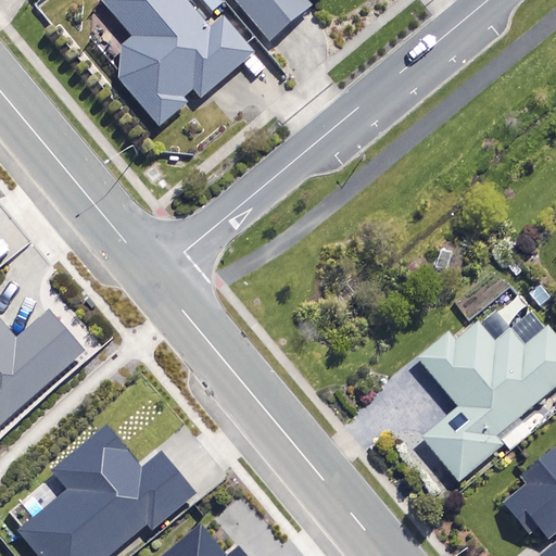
[(210,26),(188,0),(102,0),(133,35),(122,43),(118,78),(159,126),(188,101),(185,97),(193,89),(202,99),(256,52),(224,14),(210,26)]
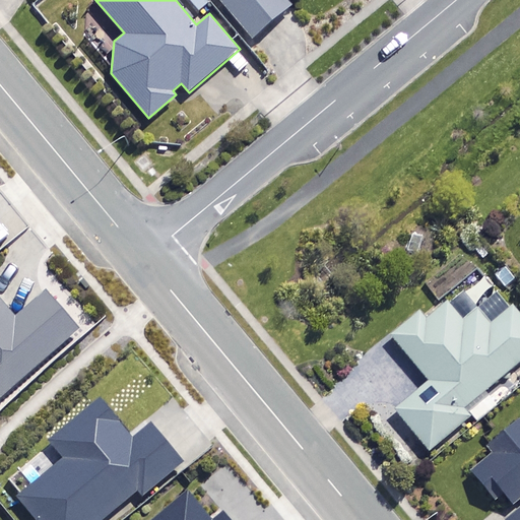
[(190,0),(199,10),(210,1),(209,0),(190,0)]
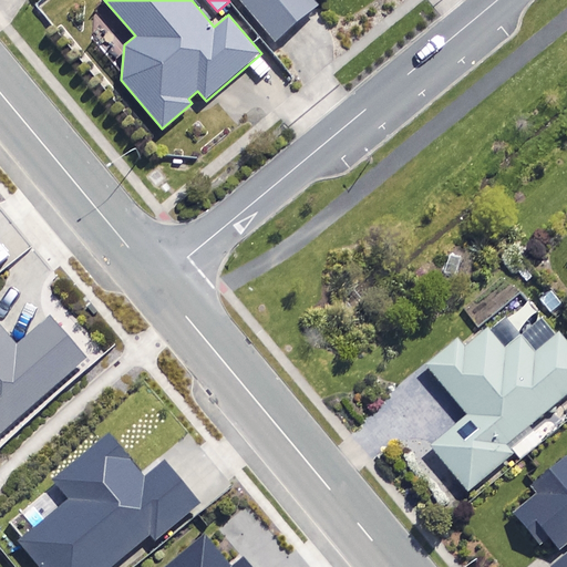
[(239,0),(276,41),(319,4),(315,0),(239,0)]
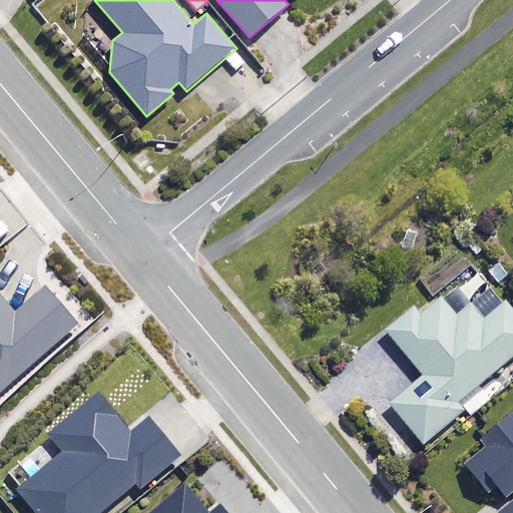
[(20,319),(0,295),(0,398),(82,327),(51,291),(20,319)]
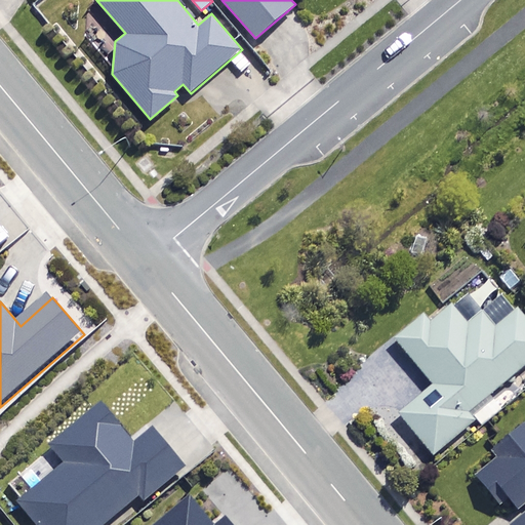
[(398,420),(435,463),(477,428),(469,418),(524,370),(524,326),(517,317),(496,333),(483,318),(469,330),(451,310),(429,328),(423,323),(398,345),(436,389),(398,420)]
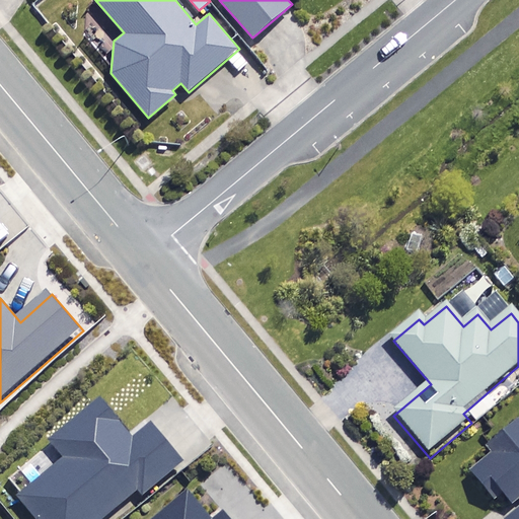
[(137,443),(103,401),(51,443),(67,463),(22,500),(38,518),(108,518),(141,494),(145,499),(187,465),(156,428),(137,443)]
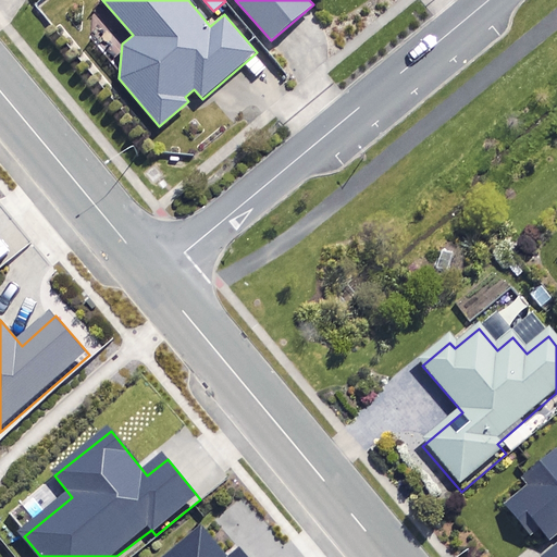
[(532,490),(504,514),(528,541),(536,534),(547,546),(556,537),(556,553),(552,556),(556,556),(556,461),(529,486),(532,490)]
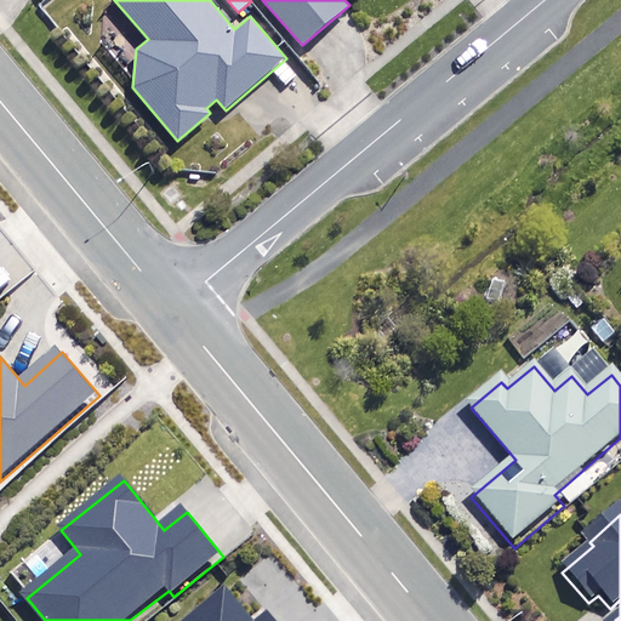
[(269,620),(251,620),(228,594),(197,620),(274,620),(273,619),(269,620)]
